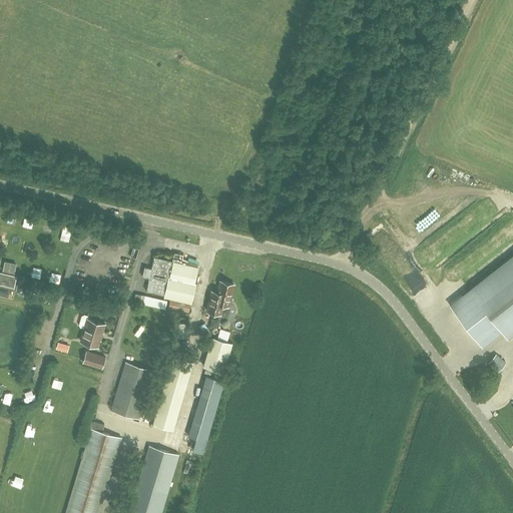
[(175,263),(173,262),(161,259),(153,257),(146,290),(166,294),(170,278),(195,284),(199,266),(183,260),(184,255),(177,253),(175,263)]
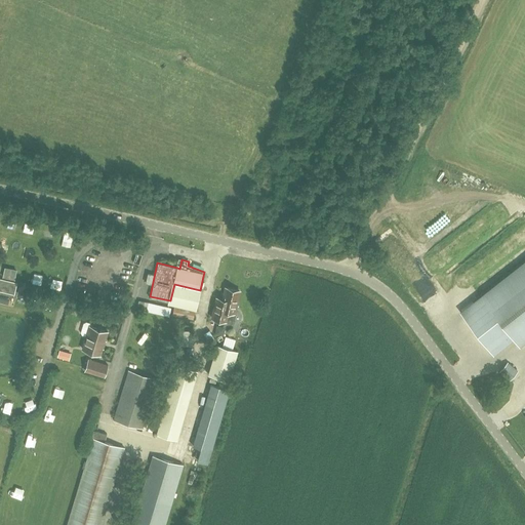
[(524,341),(524,260),(460,311),(494,354),(514,338),(520,346),(524,341)]
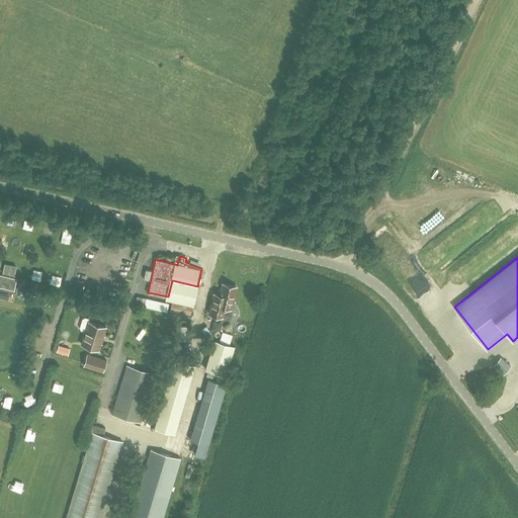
[(0,286),(14,290),(17,278),(0,274),(0,286)]
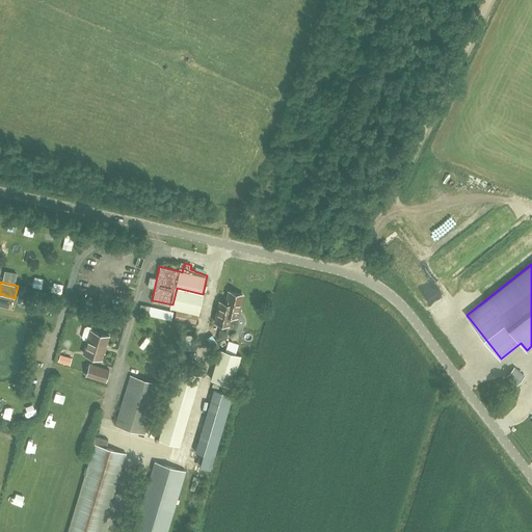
[(215,323),(229,326),(236,328),(239,318),(238,318),(243,296),(229,293),(227,303),(220,302),(215,323)]
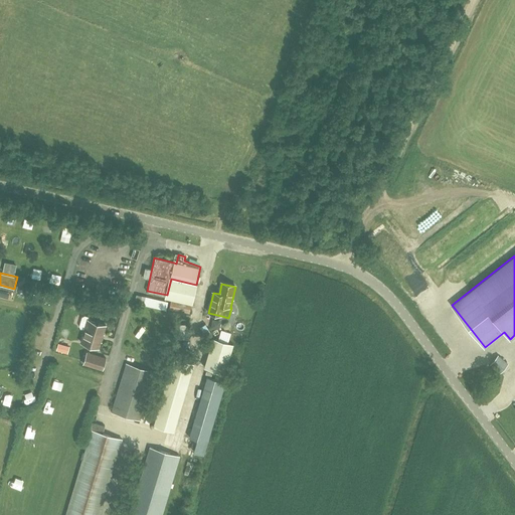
[(146,296),(144,305),(166,310),(168,302),(146,296)]
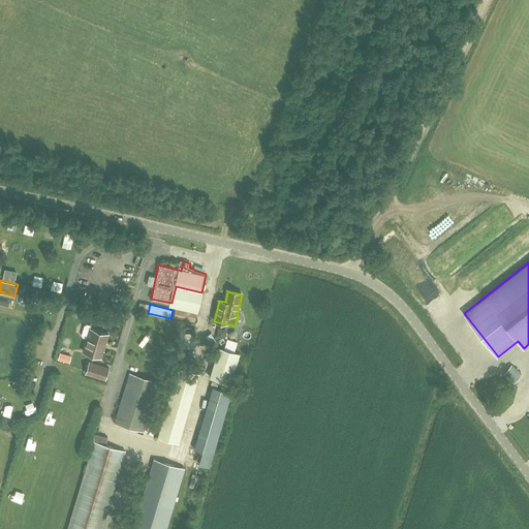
[(174,316),(195,320),(196,313),(175,310),(174,316)]
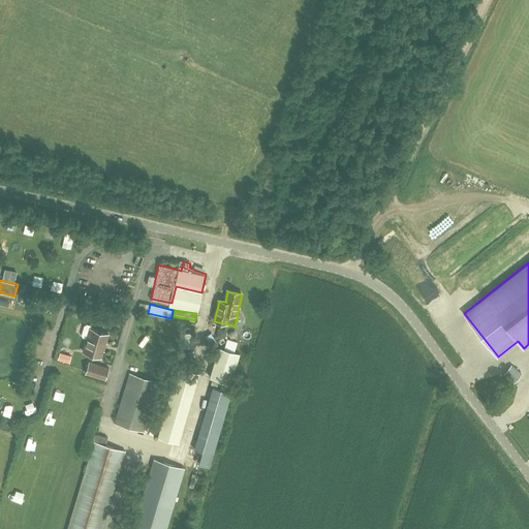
[(84,325),(82,335),(83,337),(87,339),(83,351),(101,356),(103,349),(102,349),(104,342),(105,342),(109,334),(90,328),(91,325),(87,324),(84,325)]
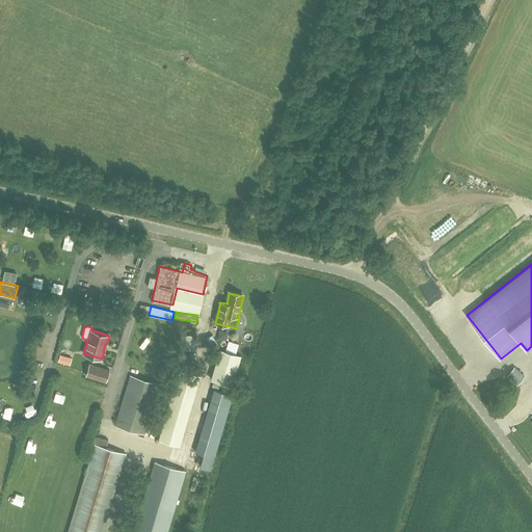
[(207,338),(214,350),(219,347),(212,335),(207,338)]
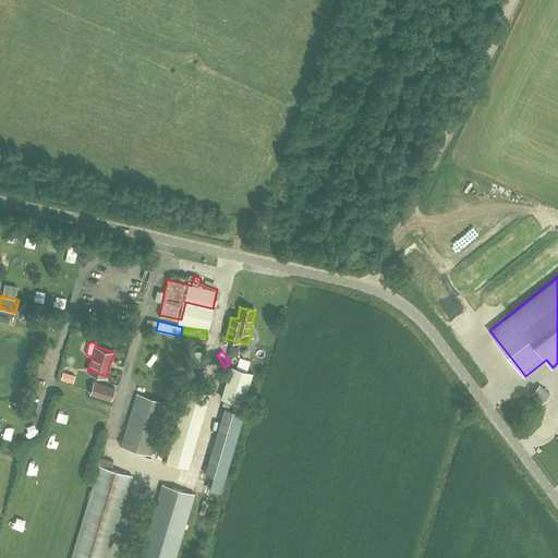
[(150,359),(153,363),(161,356),(158,352),(150,359)]
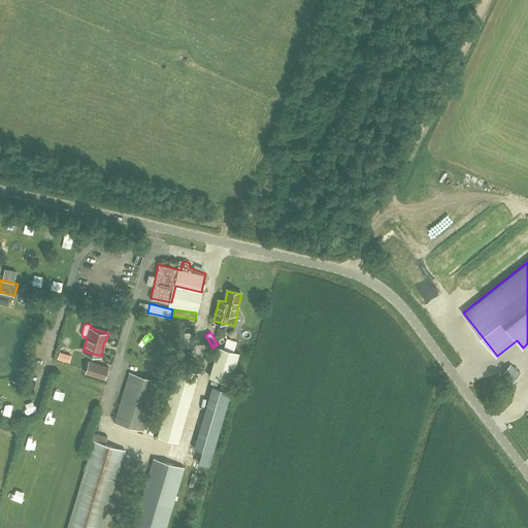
[(239,353),(218,347),(209,375),(231,383),(239,353)]
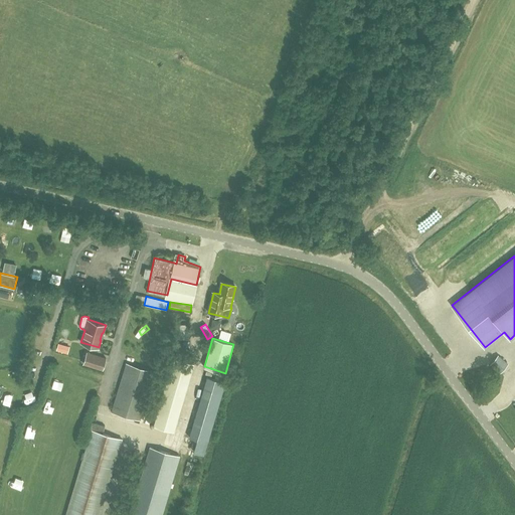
[(109,357),(87,351),(83,362),(105,369),(109,357)]
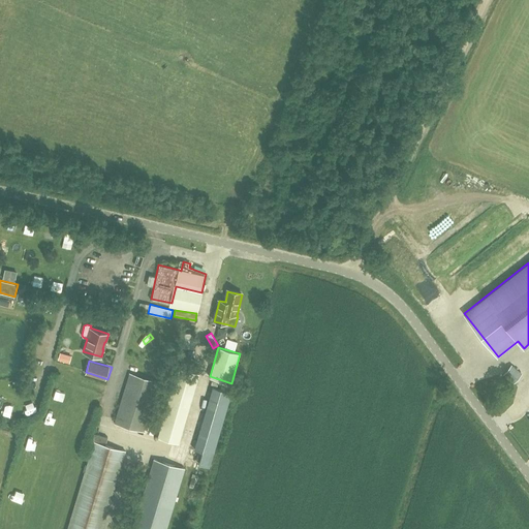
[(178,366),(157,436),(179,442),(199,373),(178,366)]
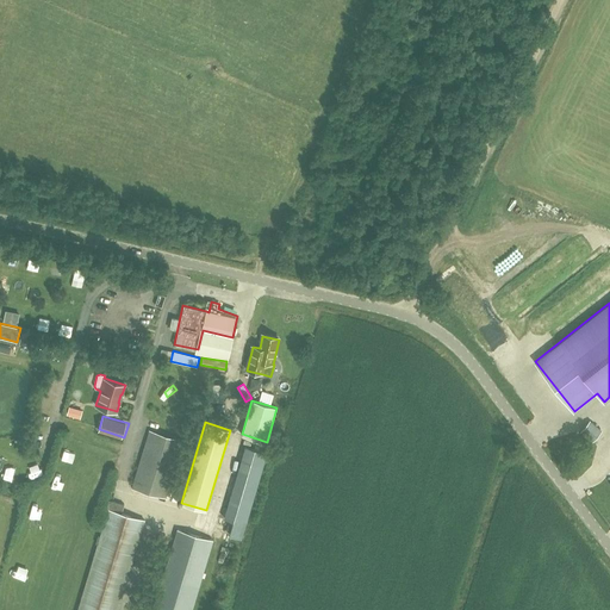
[(582,431),(593,441),(601,431),(590,422),(582,431)]
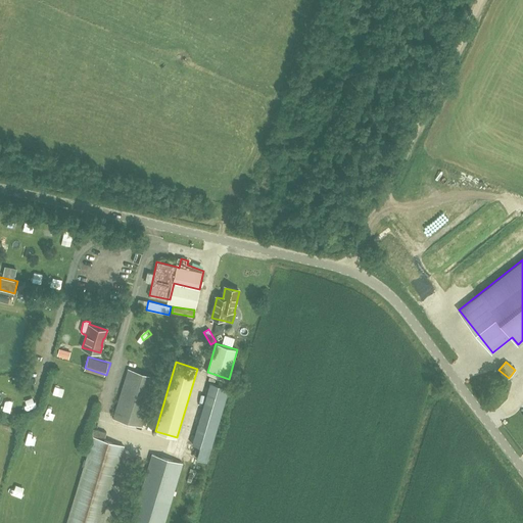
[(157,377),(128,368),(113,418),(142,426),(157,377)]
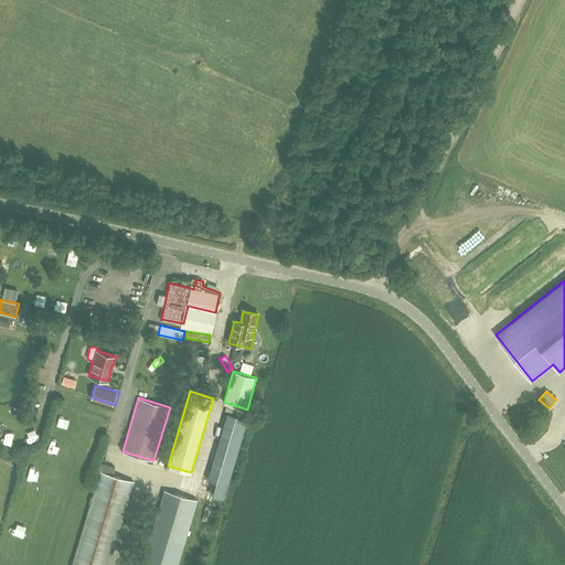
[(226,414),(211,470),(220,472),(216,483),(227,486),(247,419),(226,414)]
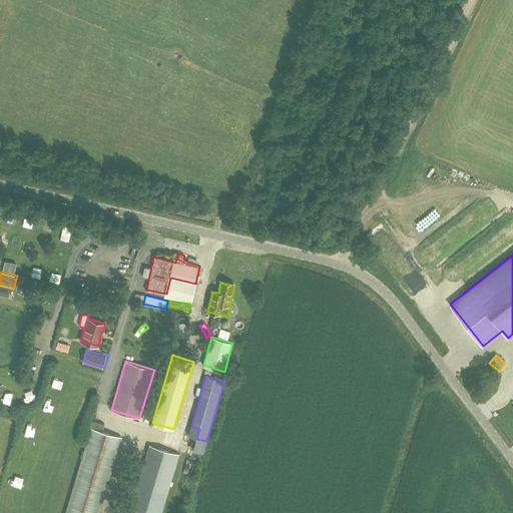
[(162,512),(180,454),(151,445),(130,512),(99,512),(122,436),(102,430),(104,424),(89,419),(87,426),(91,427),(89,434),(90,434),(66,512),(162,512)]
